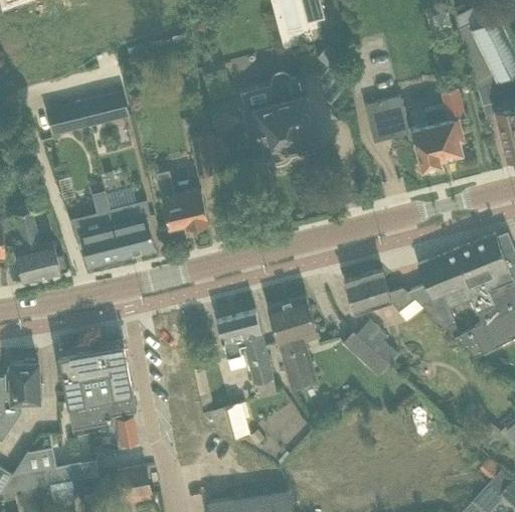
[(514,47),(513,48),(497,16),(470,29),(468,25),(458,30),(482,106),(492,103),(507,160),(514,158),(514,47)]
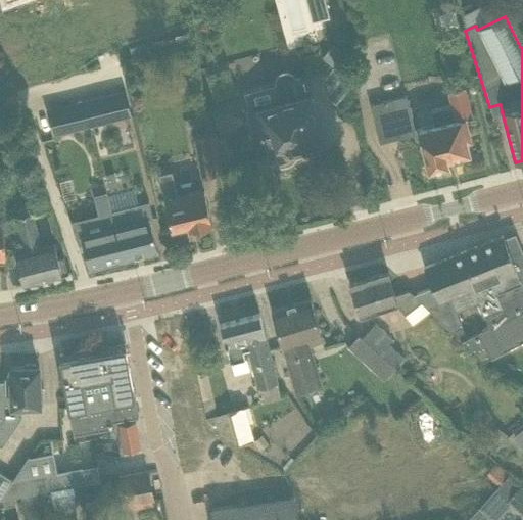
[(208,62),(209,108),(225,107),(224,97),(236,97),(235,61),(208,62)]
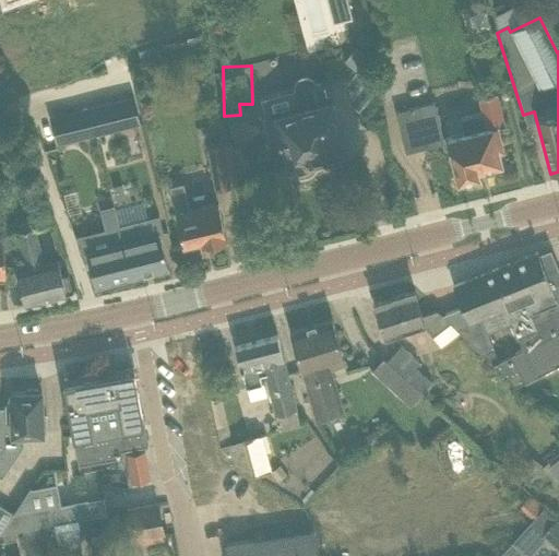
[(358,95),(352,103),(361,111),(382,89),(361,71),(347,86),(358,95)]
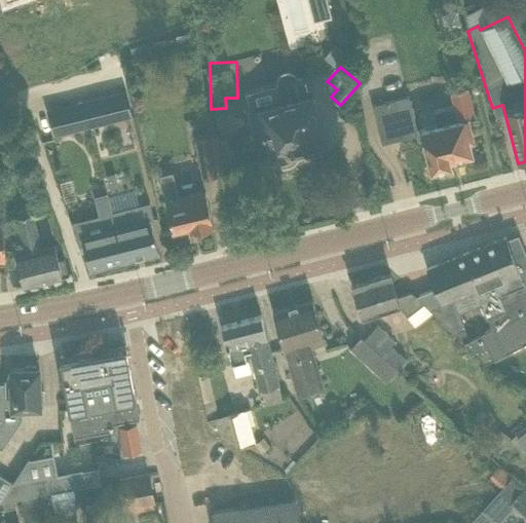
[(307,81),(298,83),(297,80),(296,79),(295,77),(293,75),(291,74),(289,74),(287,74),(285,74),(283,74),(280,75),(279,77),(277,79),(276,81),(276,82),(275,84),(280,105),(250,113),(255,133),(262,132),(265,145),(269,144),(272,157),(292,152),(292,151),(314,145),(314,143),(323,141),(307,81)]
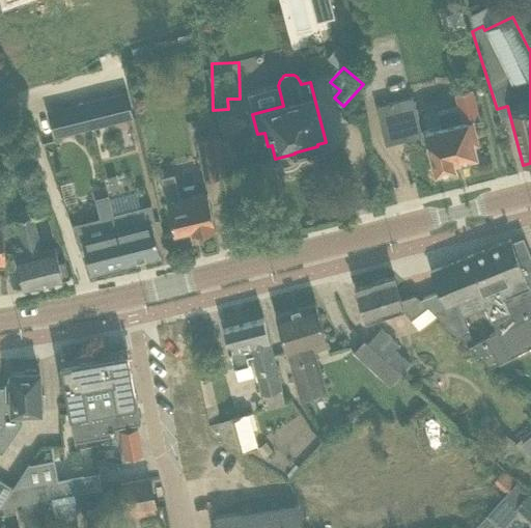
[(442,130),(425,134),(435,172),(439,171),(442,173),(449,171),(451,168),(477,161),(472,141),(477,140),(472,121),(478,120),(471,89),(455,93),(460,111),(439,116),(442,130)]
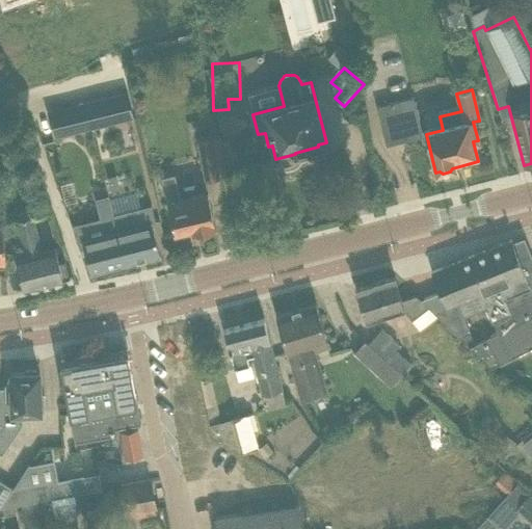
[(127,95),(107,100),(113,125),(133,120),(127,95)]
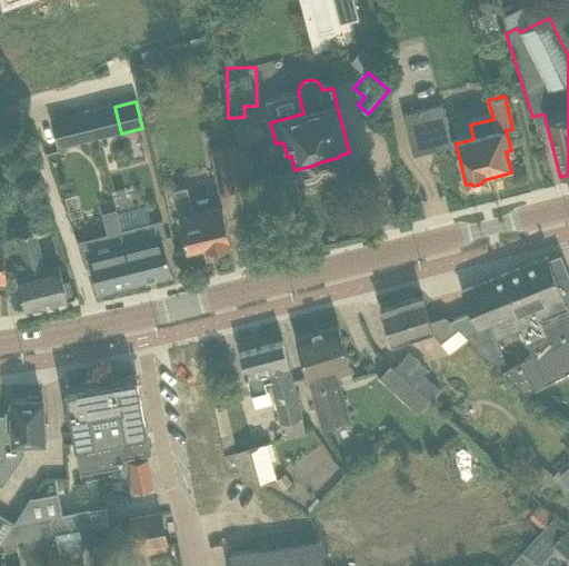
[(451,146),(446,125),(441,108),(403,118),(413,156),(451,146)]
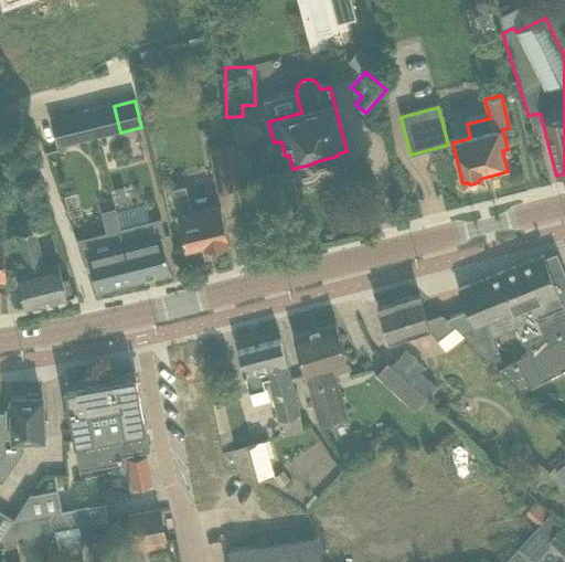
[(89,113),(68,118),(75,144),(96,138),(89,113)]
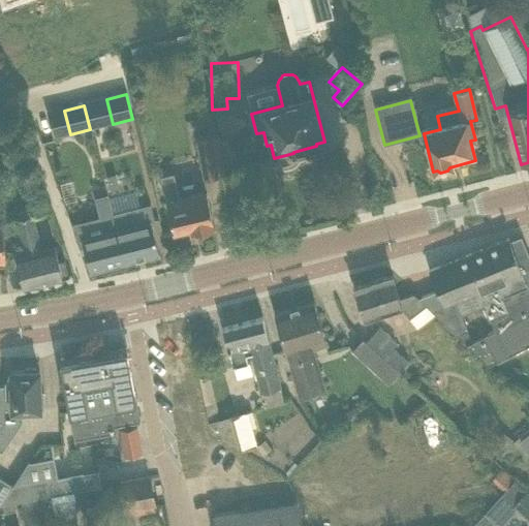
[(218,181),(212,140),(195,143),(204,183),(218,181)]
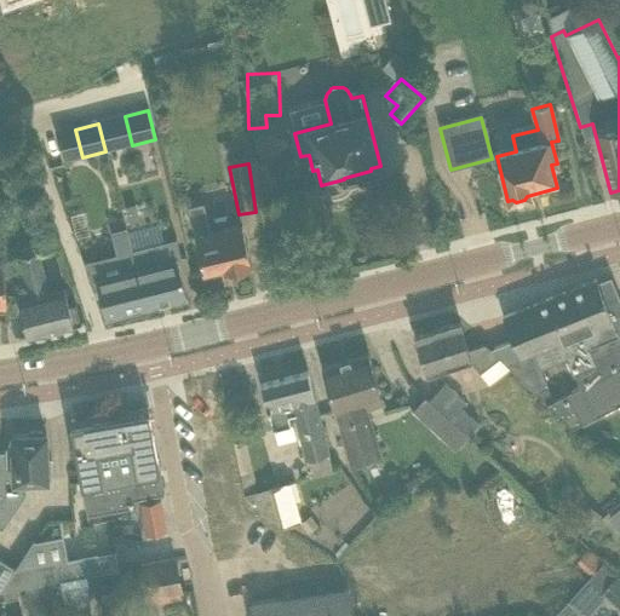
[(188,211),(197,253),(204,276),(223,271),(224,276),(251,270),(241,229),(210,236),(204,207),(188,211)]
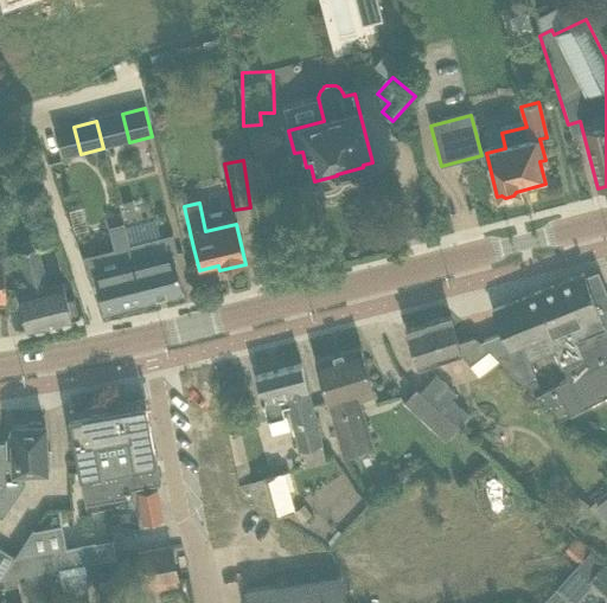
[(114,251),(82,260),(87,280),(94,278),(97,292),(103,315),(183,295),(177,271),(173,257),(178,256),(172,237),(129,248),(114,251)]
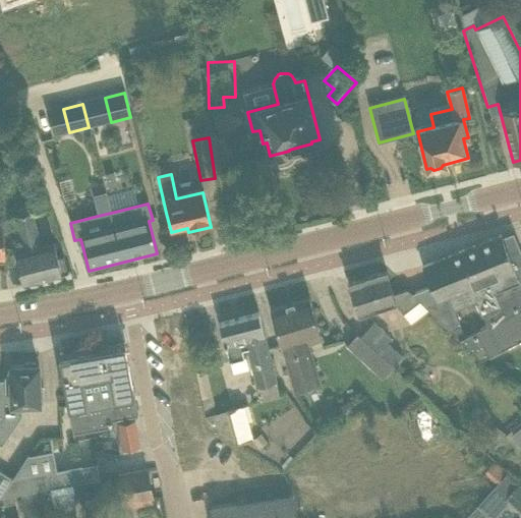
[(40,248),(32,215),(11,219),(17,242),(19,242),(19,246),(22,245),(24,252),(15,254),(23,287),(61,277),(61,276),(67,275),(63,259),(57,261),(53,244),(40,248)]
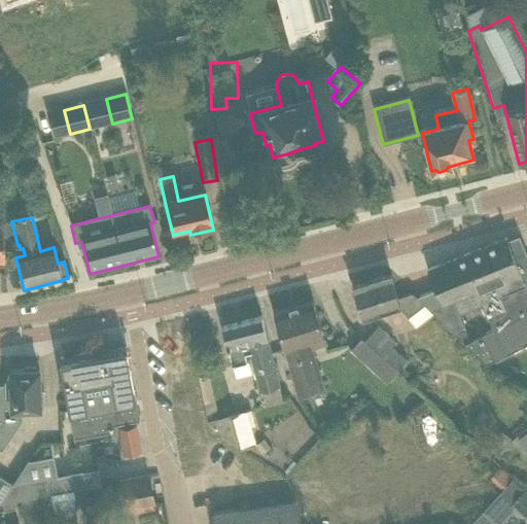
[(526,281),(524,283),(514,259),(506,240),(427,273),(434,292),(416,300),(424,307),(431,314),(485,365),(526,343),(526,281)]
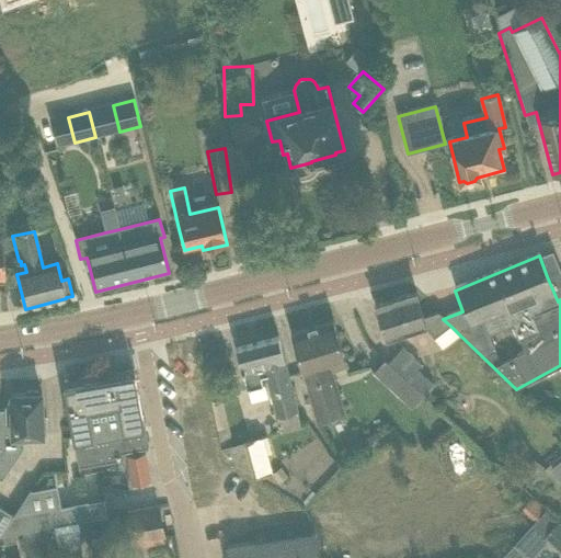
[(424,319),(423,316),(415,294),(374,308),(385,341),(425,329),(434,340),(451,327),(443,319),(438,315),(424,319)]
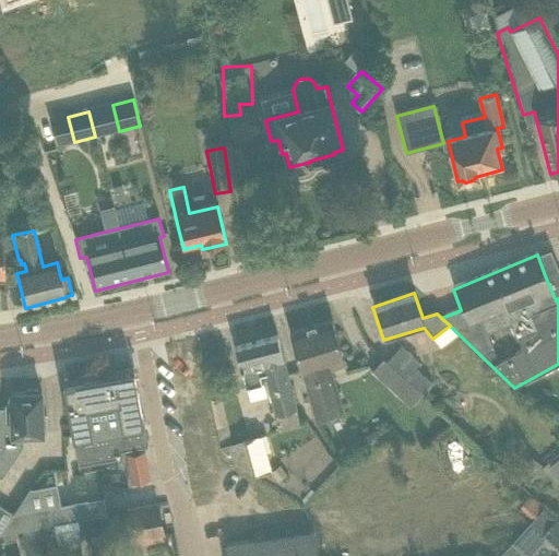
[(344,363),(337,343),(331,322),(310,329),(289,334),(296,355),(317,422),(343,414),(333,382),(329,367),(344,363)]
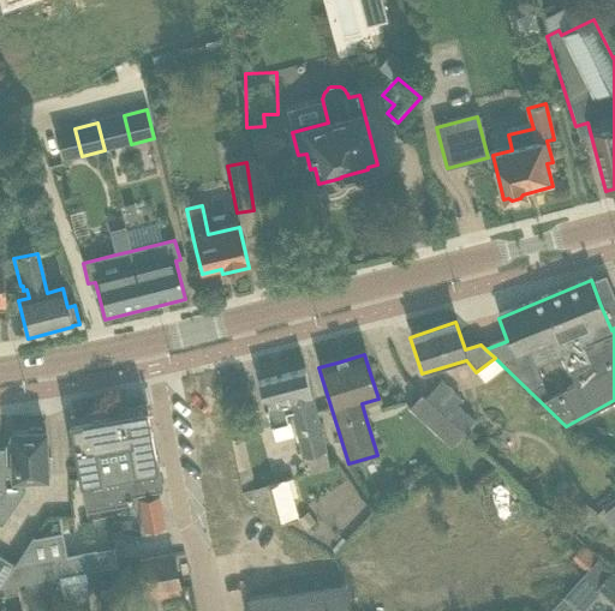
[(327,454),(311,395),(305,372),(258,384),(266,409),(272,430),(288,425),(286,415),(293,414),(296,424),(305,459),(327,454)]
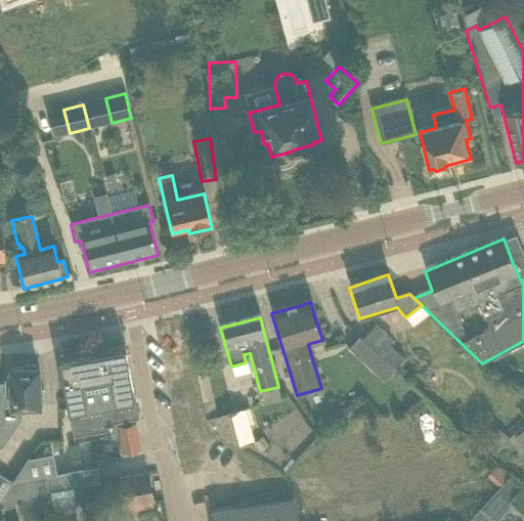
[(404,361),(389,347),(393,343),(376,327),(361,341),(395,372),(404,361)]
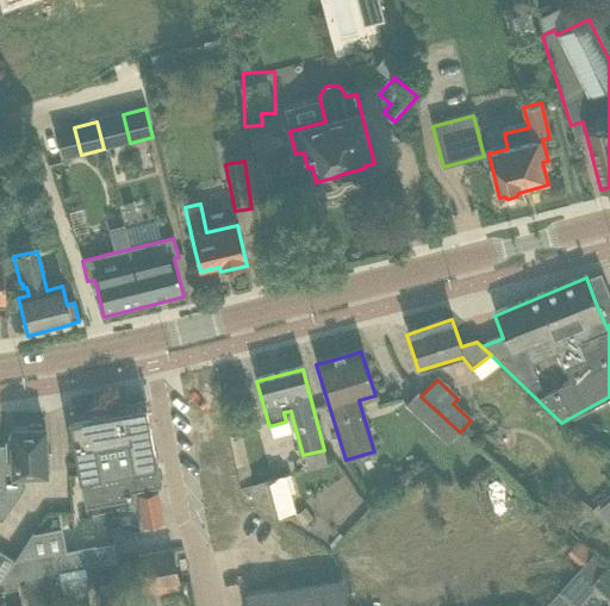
[(460,432),(421,397),(418,394),(406,406),(448,445),(460,432)]
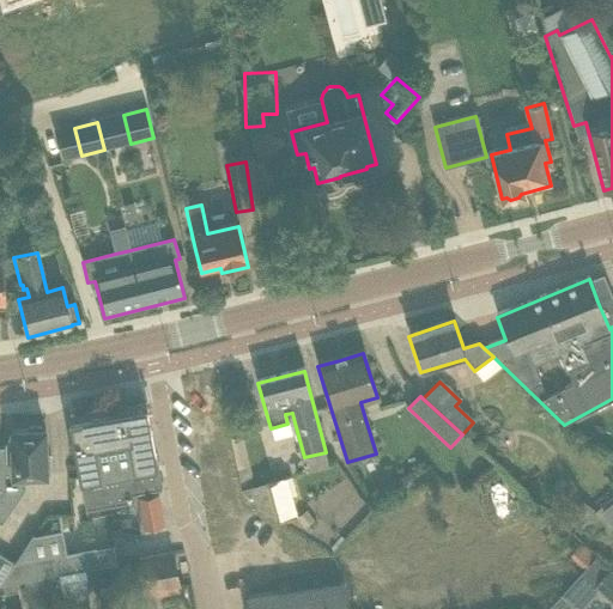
[(162,491),(146,408),(74,421),(68,422),(80,485),(82,485),(86,512),(135,503),(134,497),(139,495),(162,491)]
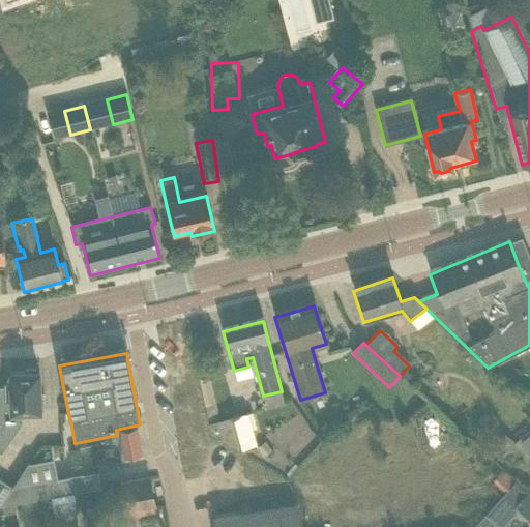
[(22,413),(43,412),(43,393),(39,393),(39,373),(36,374),(36,372),(25,372),(25,374),(9,375),(10,385),(4,385),(4,389),(0,389),(0,454),(1,456),(20,429),(20,425),(23,425),(22,413)]
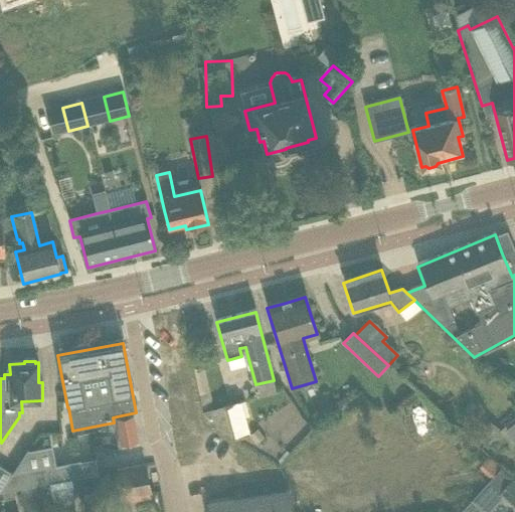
[(249,437),(243,413),(240,403),(202,413),(205,423),(233,441),(249,437)]
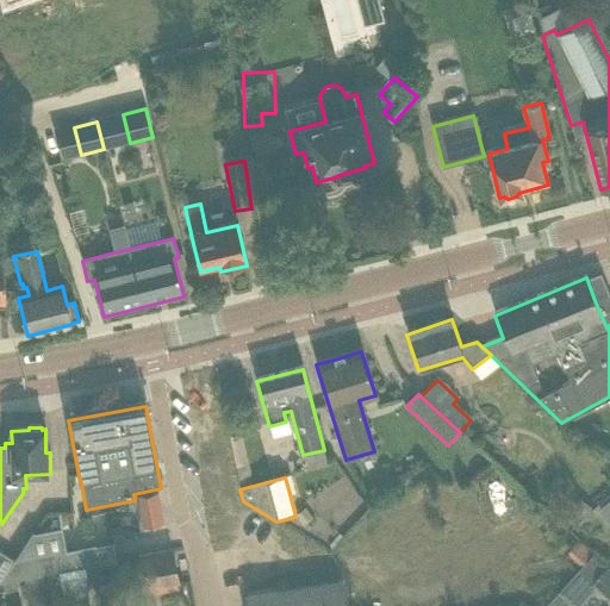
[(163,525),(157,494),(138,498),(144,529),(163,525)]
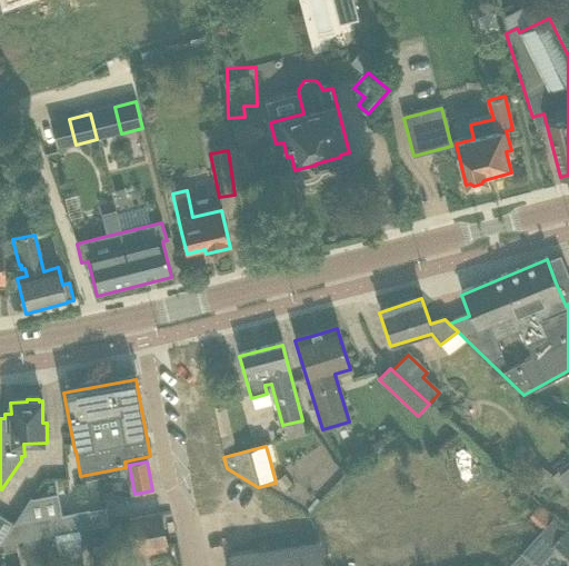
[(0,545),(13,525),(0,516),(0,545)]
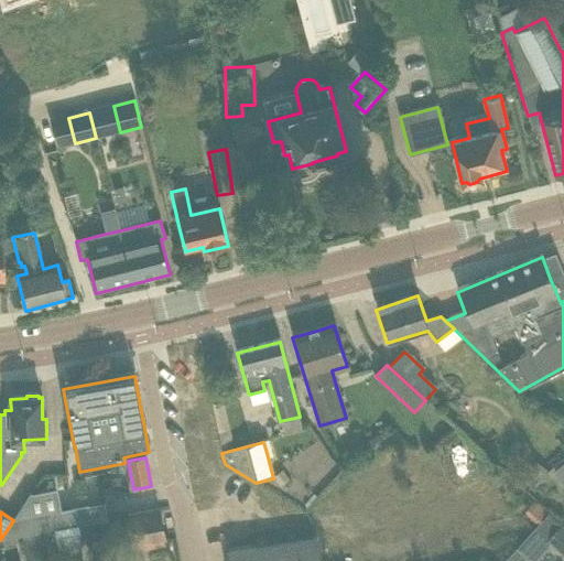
[(159,511),(155,513),(128,518),(132,548),(164,541),(159,511)]
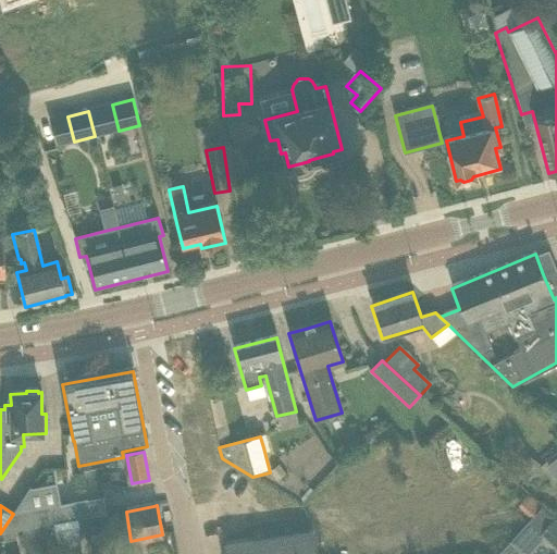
[(47,507),(25,512),(13,514),(0,533),(23,530),(41,526),(51,525),(47,507)]
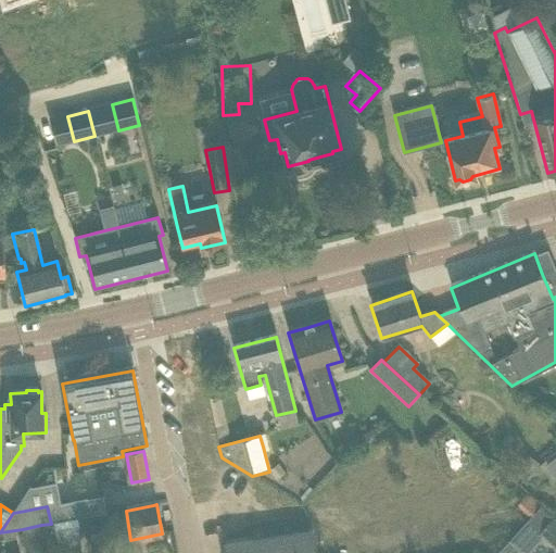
[(530,520),(529,522),(541,532),(540,533),(555,549),(555,524),(540,510),(530,520)]
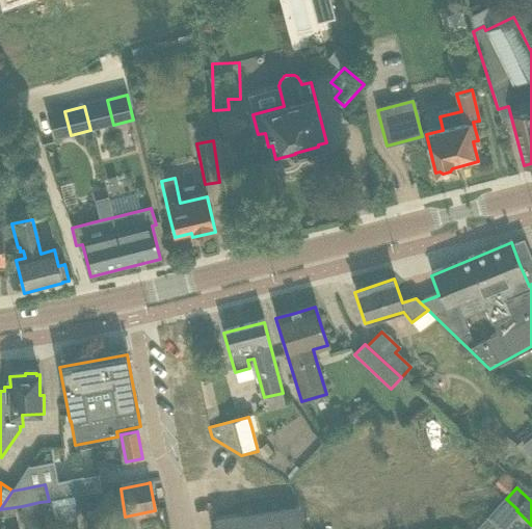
[(43,528),(42,511),(41,511),(40,502),(22,506),(25,528),(43,528)]
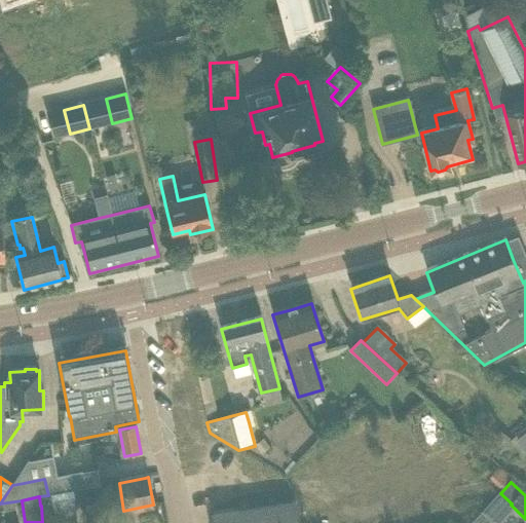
[(298,522),(295,502),(233,512),(213,515),(214,522),(298,522)]
